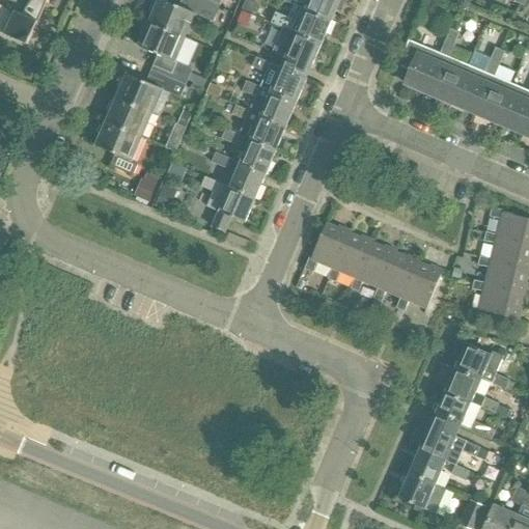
[(0,32),(27,44),(45,0),(29,0),(21,14),(0,4),(0,32)]
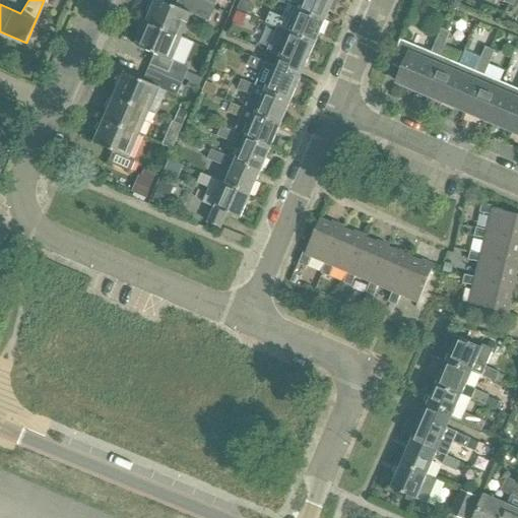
[(175,0),(174,4),(164,0),(152,0),(144,20),(181,36),(191,12),(207,19),(212,7),(195,0),(175,0)]
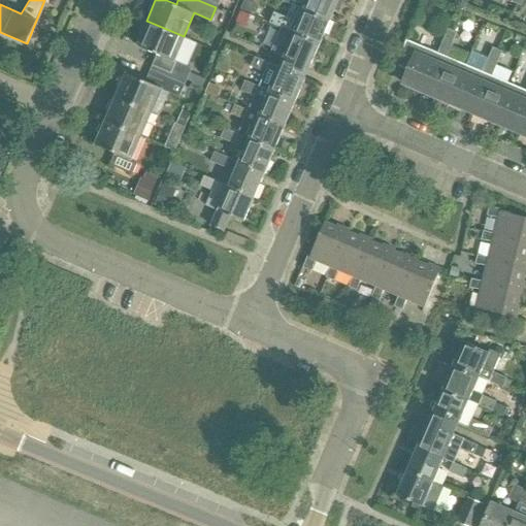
[(287,0),(291,2),(331,19),(338,0),(287,0)]
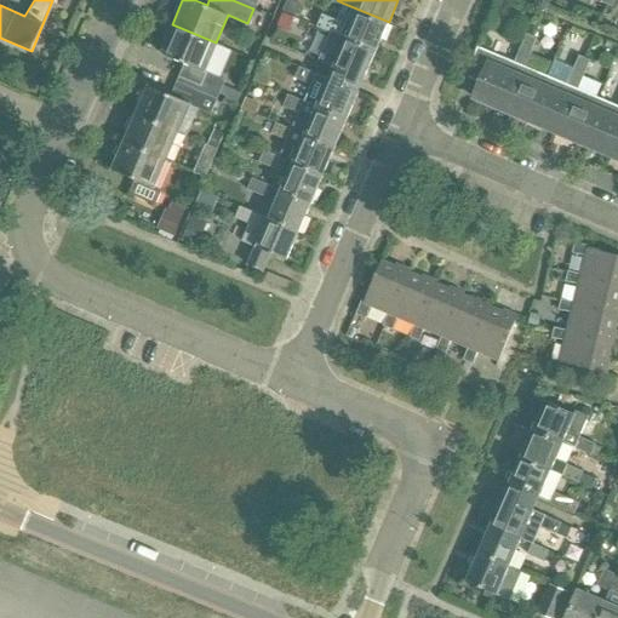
[(320,13),(315,26),(331,33),(344,39),(345,36),(377,50),(389,22),(342,3),(341,5),(335,19),(320,13)]
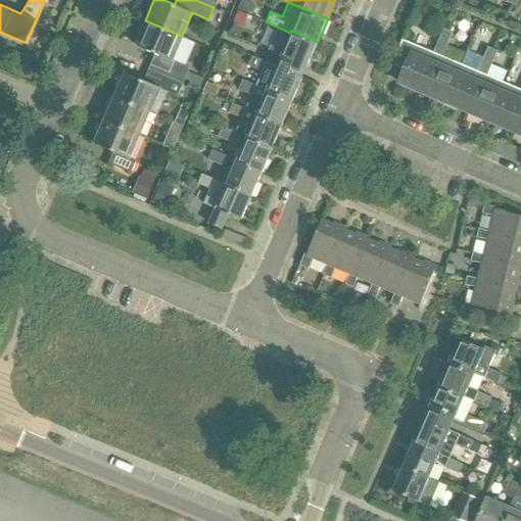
[(136,44),(154,52),(149,63),(184,79),(188,67),(172,60),(182,36),(145,20),(136,44)]
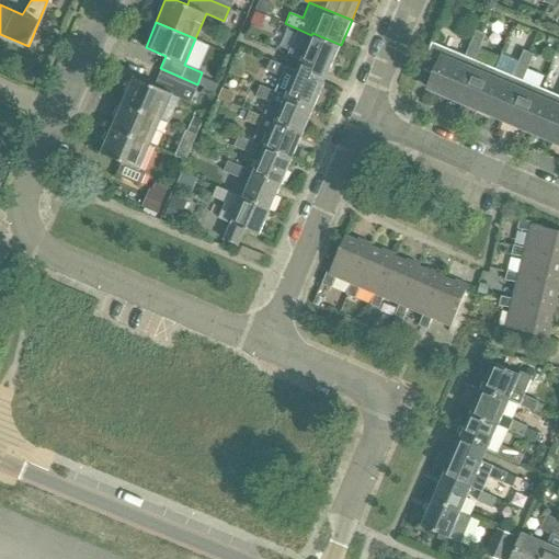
[(487,32),(476,27),(470,41),(480,45),(487,32)]
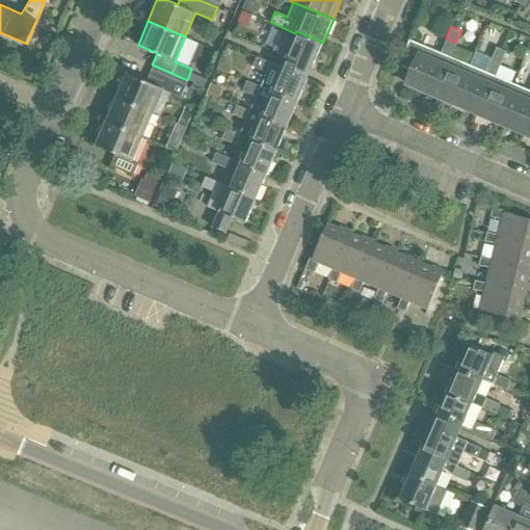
[(284,28),(273,52),(285,57),(294,61),(293,62),(297,64),(294,72),(309,78),(312,69),(323,43),(296,31),(295,33),(284,28)]
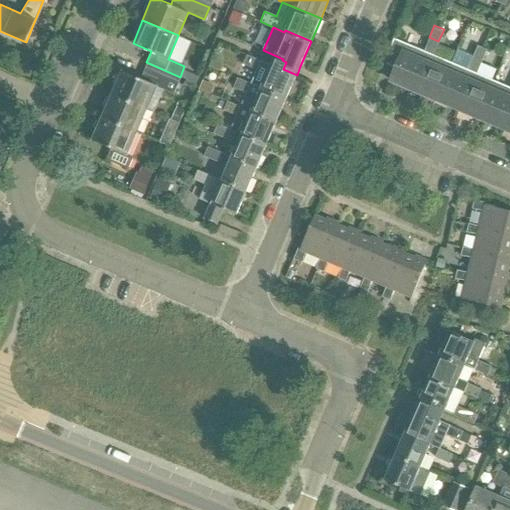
[(424,49),(394,36),(383,60),(396,66),(390,78),(412,87),(428,50),(424,49)]
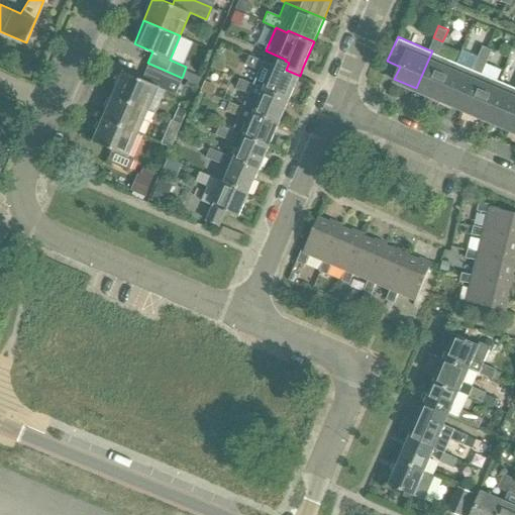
[(442,41),(433,37),(428,49),(432,50),(438,54),(442,41)]
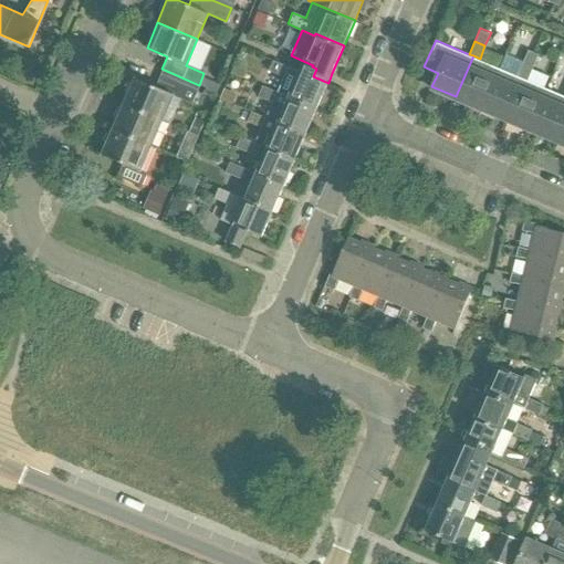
[(536,53),(526,49),(521,62),(531,66),(536,53)]
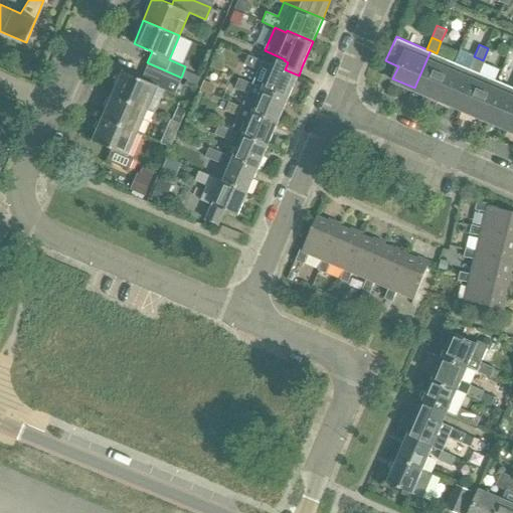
[(437,97),(452,61),(436,54),(437,53),(431,50),(414,88),(437,97)]
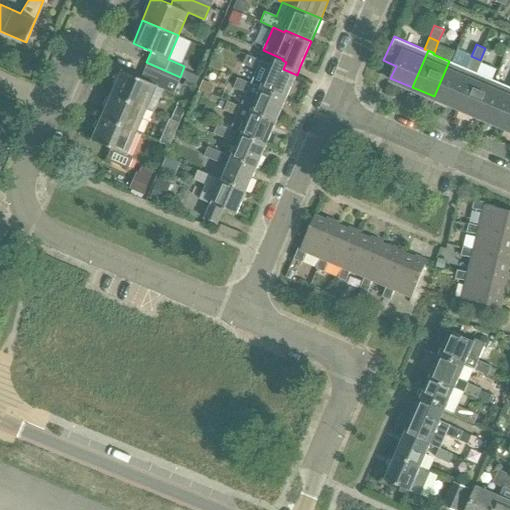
[(246,53),(242,63),(255,69),(249,82),(261,87),(283,96),(287,98),(297,75),(283,69),(286,62),(282,60),(283,59),(274,55),(274,57),(271,63),(246,53)]
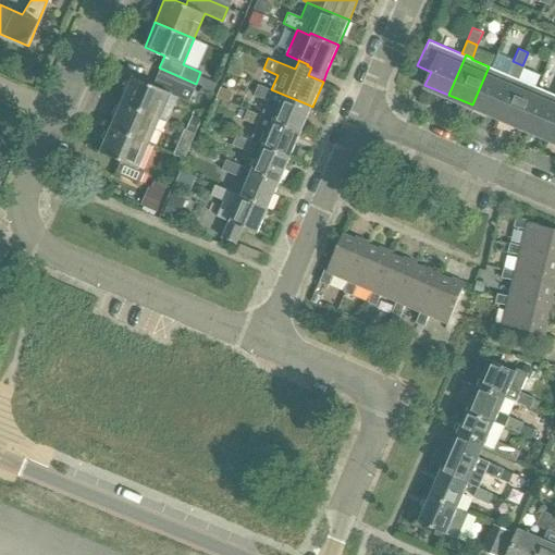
[(522,65),(513,61),(507,73),(513,75),(517,77),(522,65)]
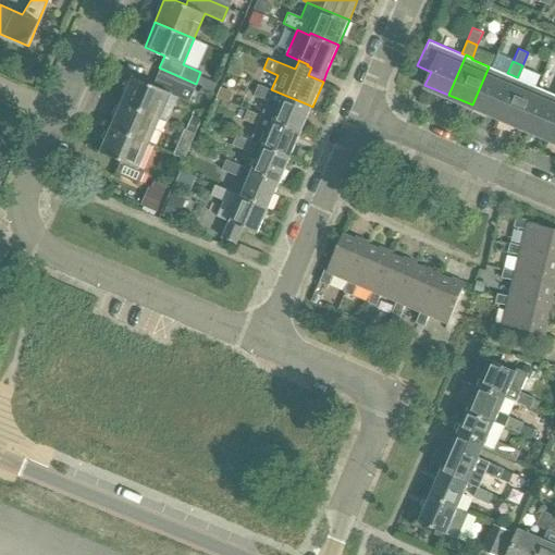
[(507,74),(489,66),(472,105),(496,115),(513,75),(507,73),(507,74)]
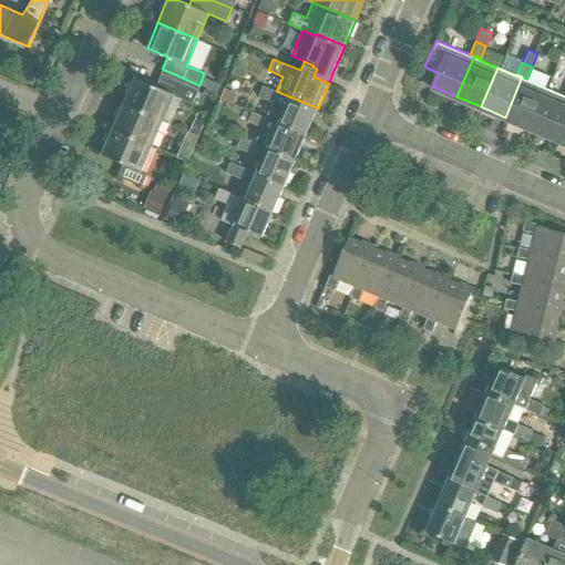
[(155,86),(134,78),(123,103),(163,121),(174,94),(192,102),(197,90),(161,73),(155,86)]
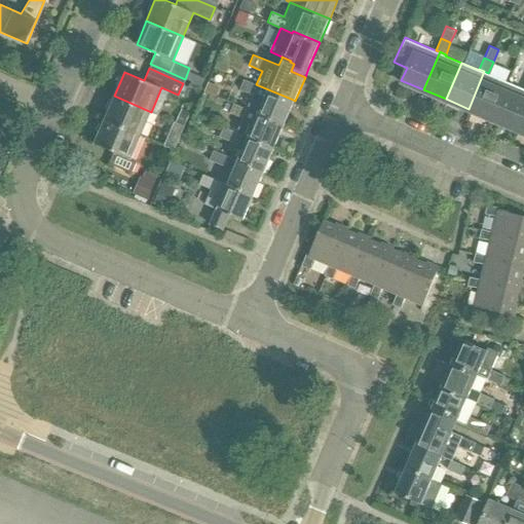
[(491,118),(506,82),(488,75),(488,73),(484,71),(469,109),(491,118)]
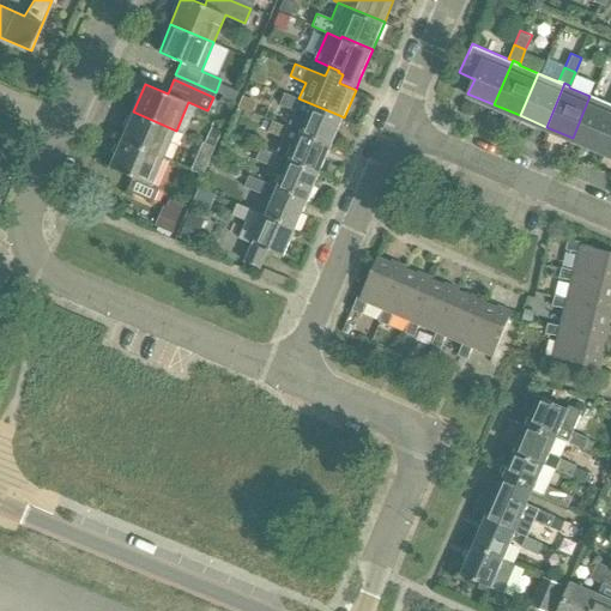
[(283,92),(278,103),(294,109),(286,126),(301,132),(332,145),(344,118),(339,115),(313,104),(298,98),(298,100),(283,92)]
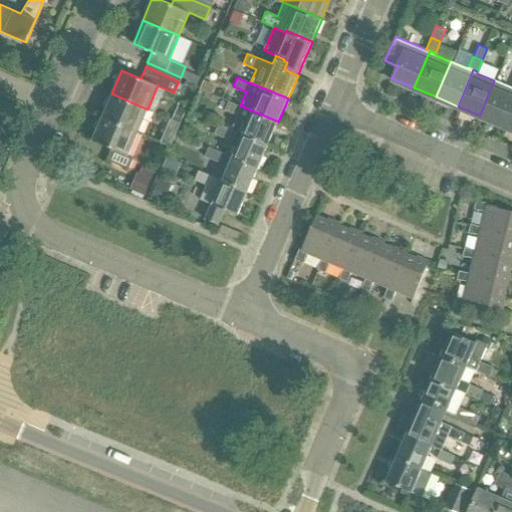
[(511,99),(511,85),(511,86),(511,87),(494,80),(480,115),(501,124),(511,99)]
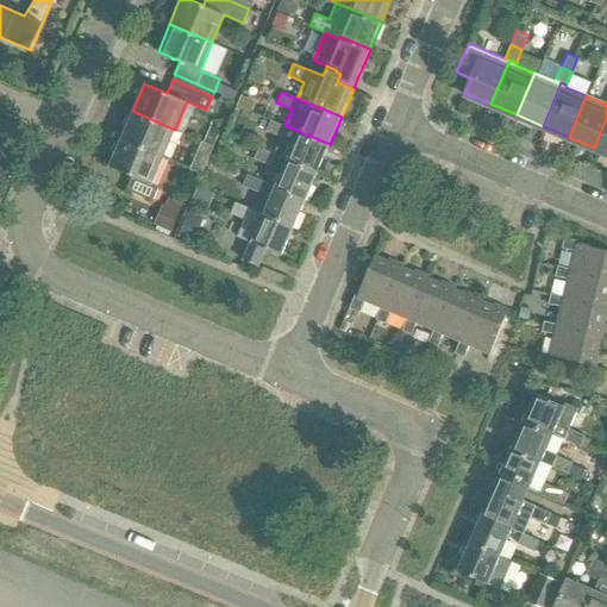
[(120,139),(163,157),(175,130),(132,111),(120,139)]
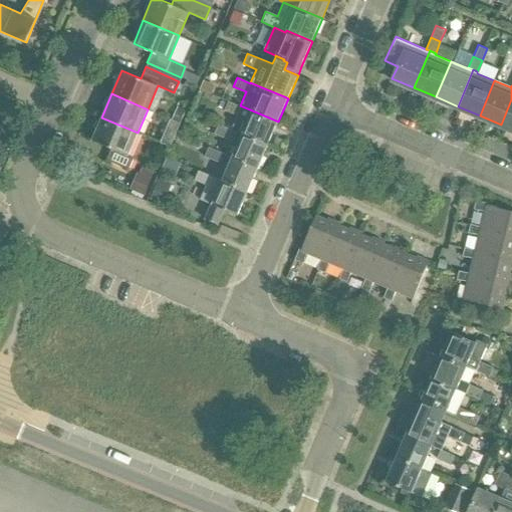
[(227,99),(223,109),(236,115),(230,129),(242,134),(268,145),(278,121),(252,110),(240,105),(227,99)]
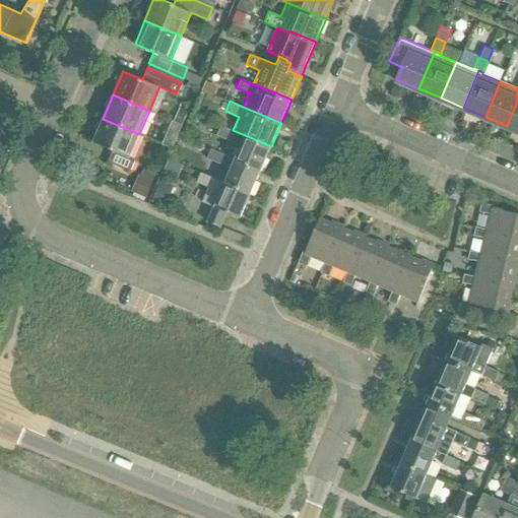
[(517,101),(507,126),(517,130),(517,101)]
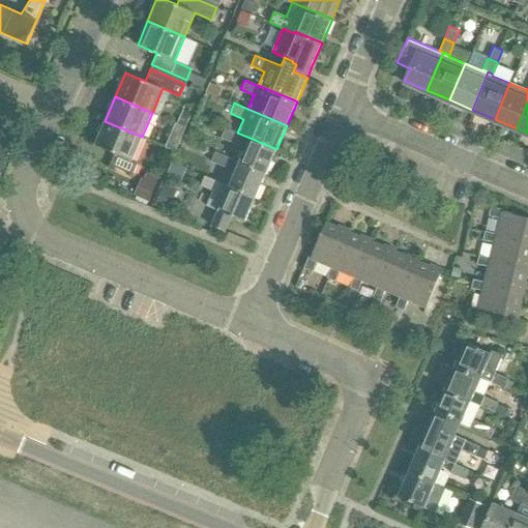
[(94,144),(114,153),(110,164),(132,173),(137,162),(132,159),(142,137),(105,121),(94,144)]
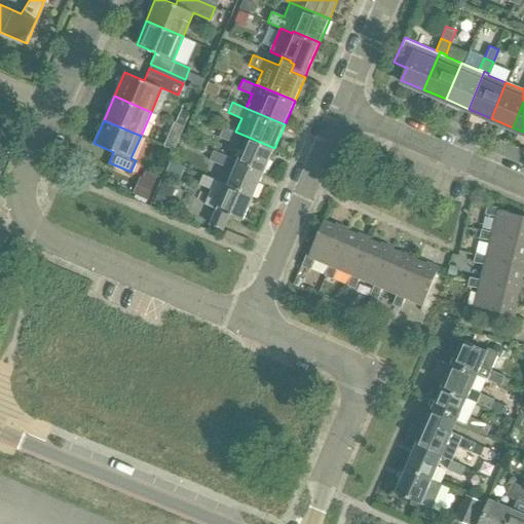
[(174,150),(184,125),(173,120),(162,145),(174,150)]
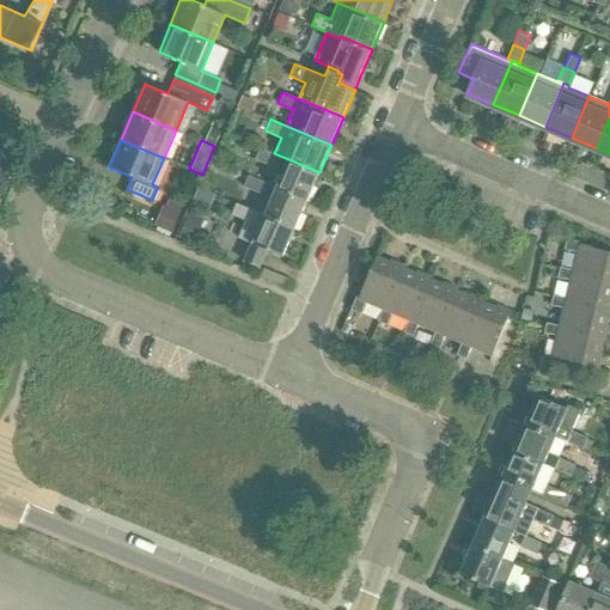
[(251,144),(245,154),(270,165),(275,154),(287,160),(276,185),(307,200),(319,172),(288,159),(274,153),(251,144)]
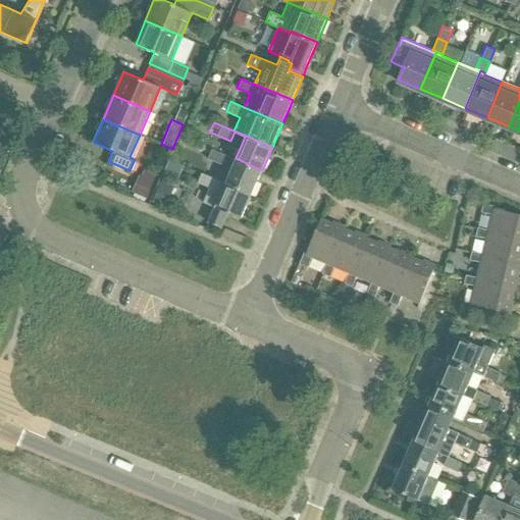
[(210,149),(206,158),(220,164),(224,155),(210,149)]
